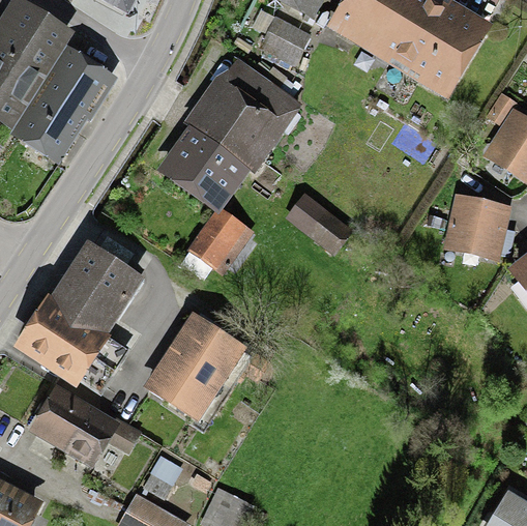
[(13,0),(0,22),(0,116),(13,125),(75,30),(26,0),(13,0)]
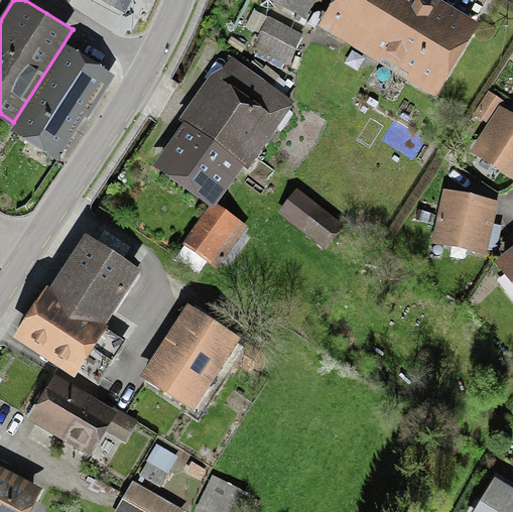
[(111,0),(128,9),(132,0),(111,0)]
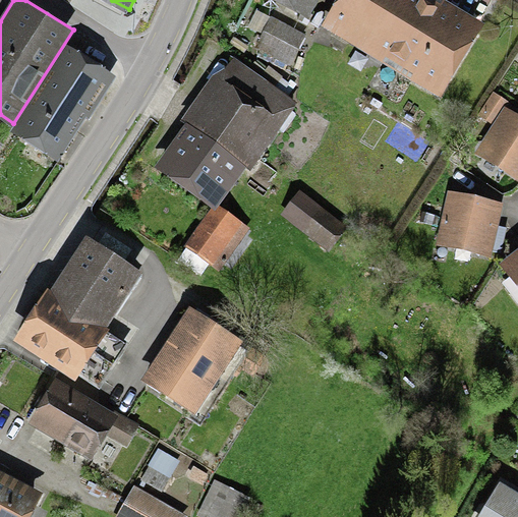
[(282,0),(315,14),(322,0),(282,0)]
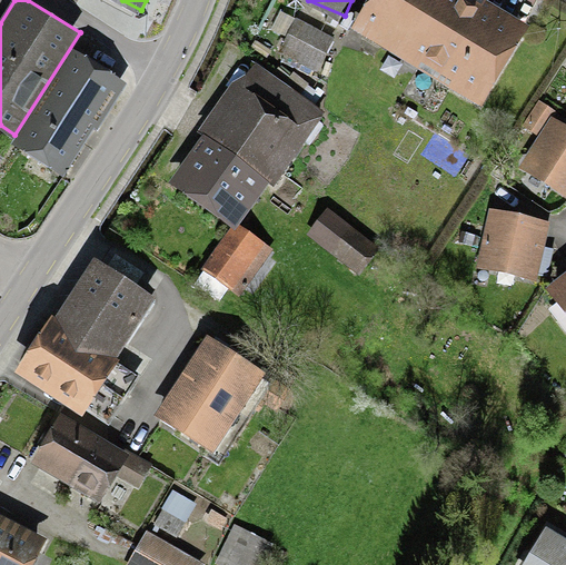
[(530,27),(486,0),(368,0),(351,28),(483,107),(530,27)]
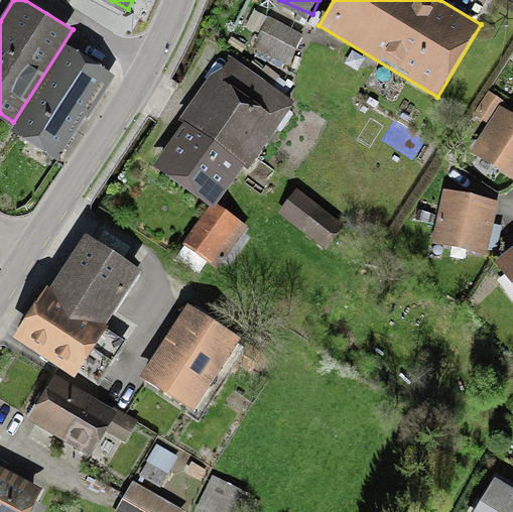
[(304,33),(268,17),(254,49),(290,66),(304,33)]
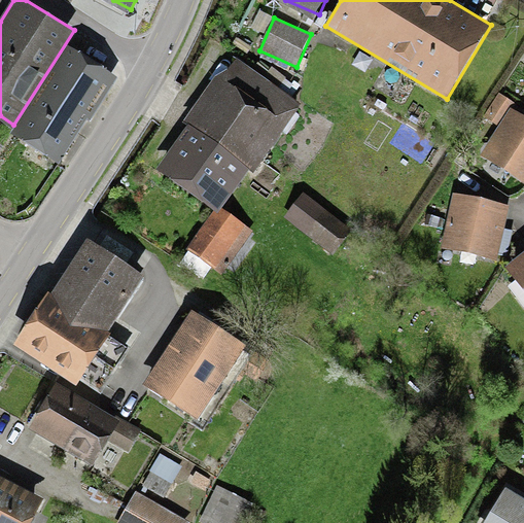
[(115,76),(67,45),(10,134),(59,165),(115,76)]
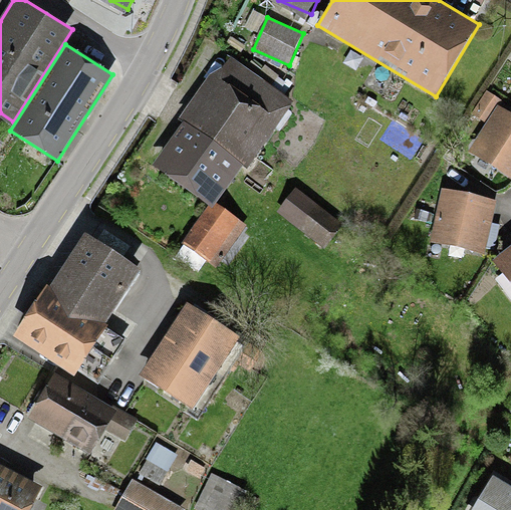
[(192,88),(145,153),(216,205),(289,105),(210,47),(184,83),(192,88)]
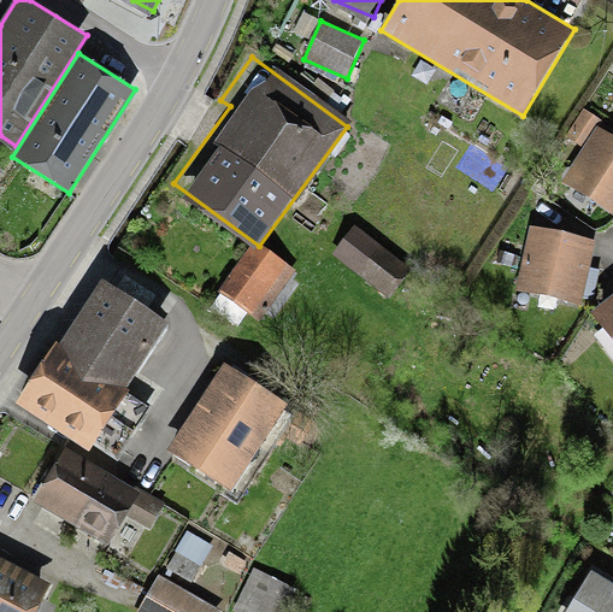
[(612,142),(599,134),(571,180),(612,205),(612,142)]
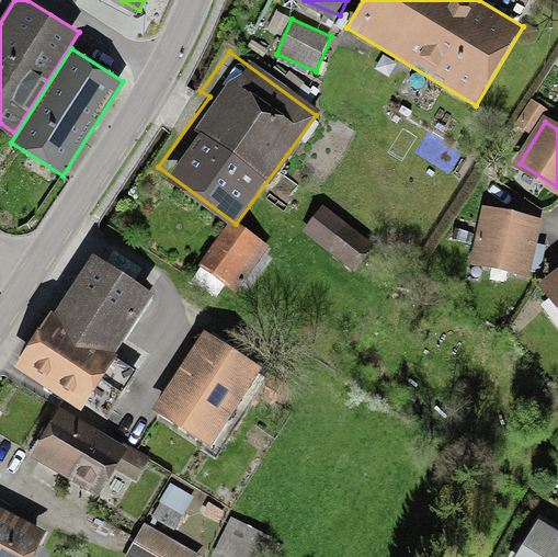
[(537,222),(488,211),(478,260),(527,270),(537,222)]
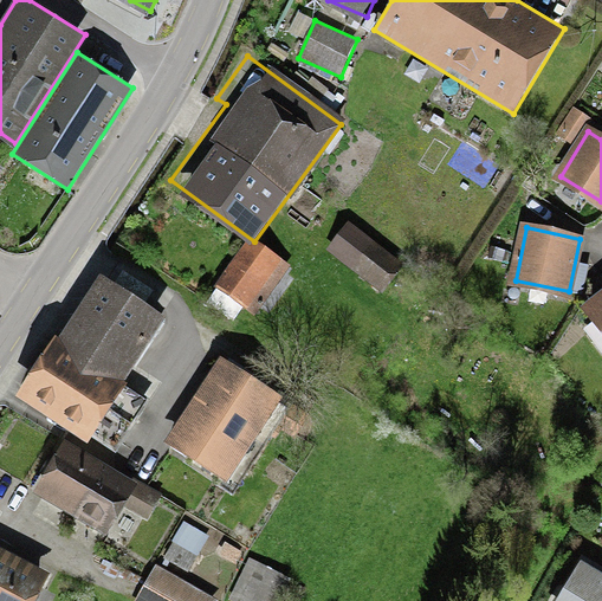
[(254,241),(246,237),(213,286),(258,316),(291,266),(254,241)]
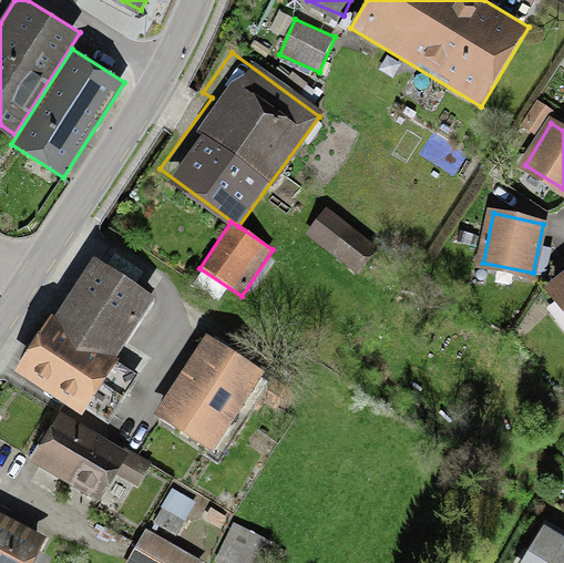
[(382,245),(351,225),(332,254),(363,274),(382,245)]
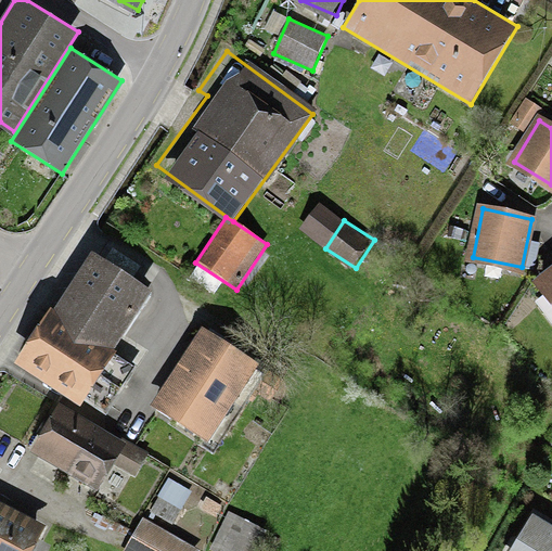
[(153,286),(92,248),(26,351),(108,404),(133,366),(112,351),(153,286)]
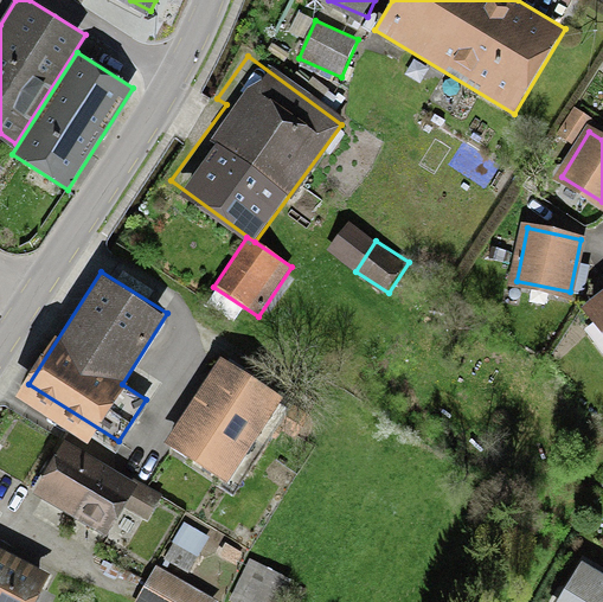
[(261,394),(223,371),(174,449),(211,472),(261,394)]
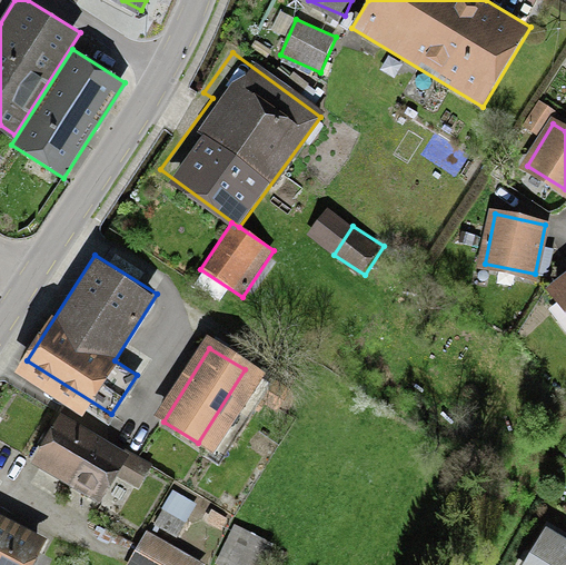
[(155,464),(59,409),(30,461),(101,501),(116,475),(140,489),(155,464)]
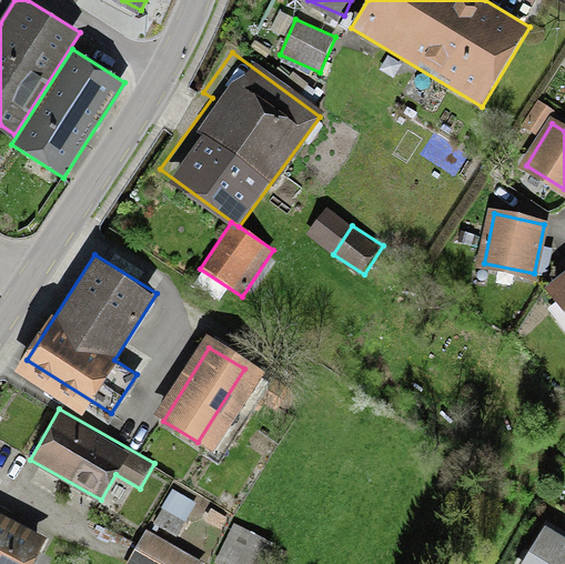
[(32,563),(48,537),(0,512),(0,563),(32,563)]
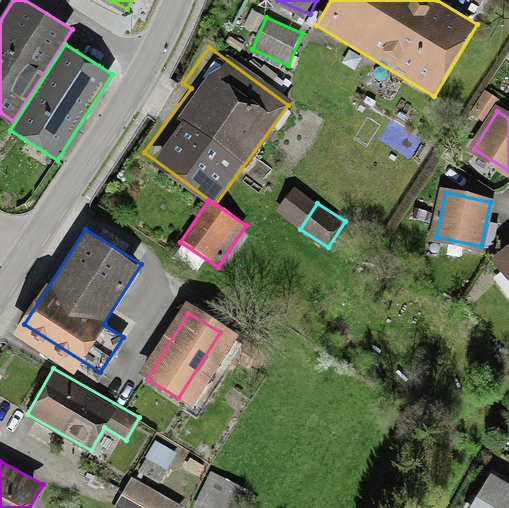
[(508,480),(492,470),(469,507),(508,507),(508,480)]
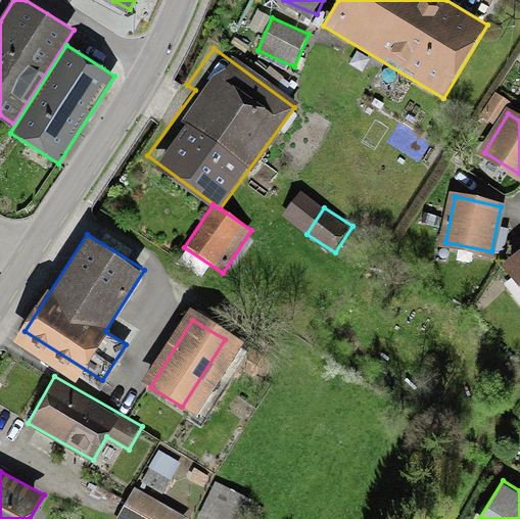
[(189,518),(190,518),(135,488),(117,518),(189,518)]
